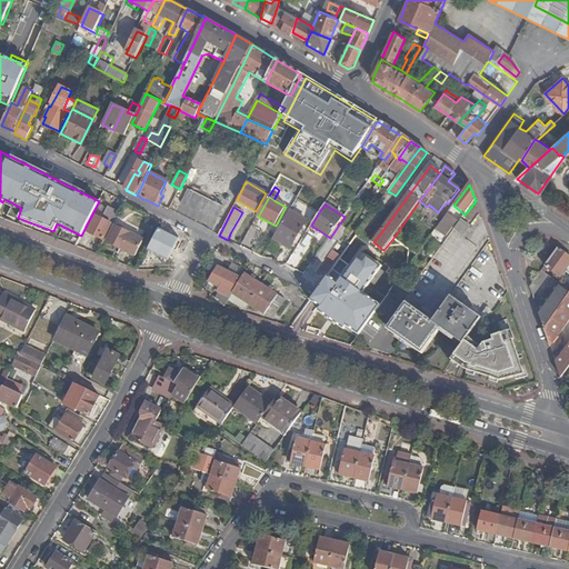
[(290,211),(273,239),(289,249),(306,221),(290,211)]
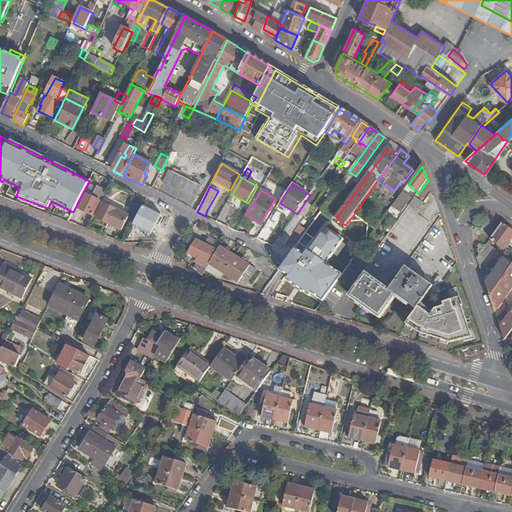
[(79,208),(92,215),(100,202),(93,198),(94,195),(88,191),(79,208)]
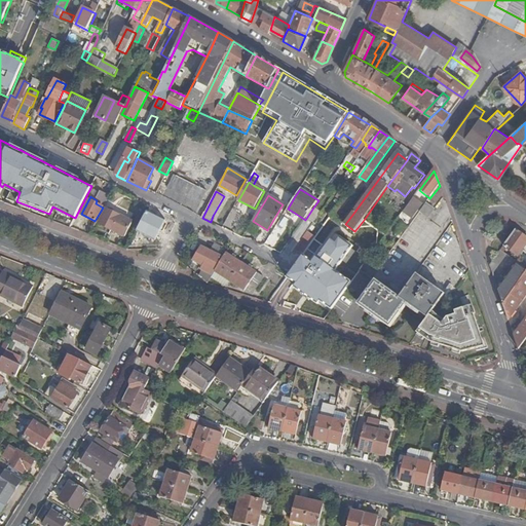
[(419,209),(411,201),(408,205),(416,213),(419,209)]
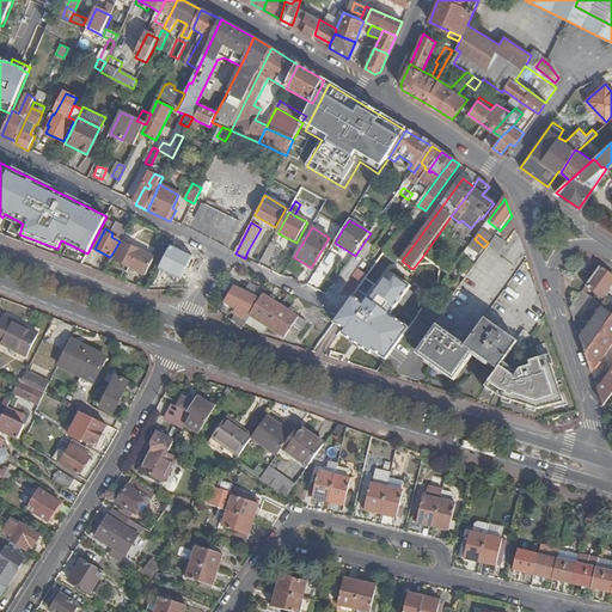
[(506,245),(496,236),(489,246),(499,254),(506,245)]
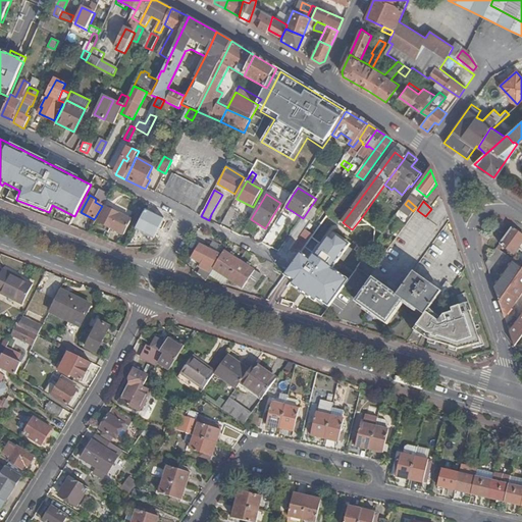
[(107,204),(98,222),(124,235),(134,217),(107,204)]
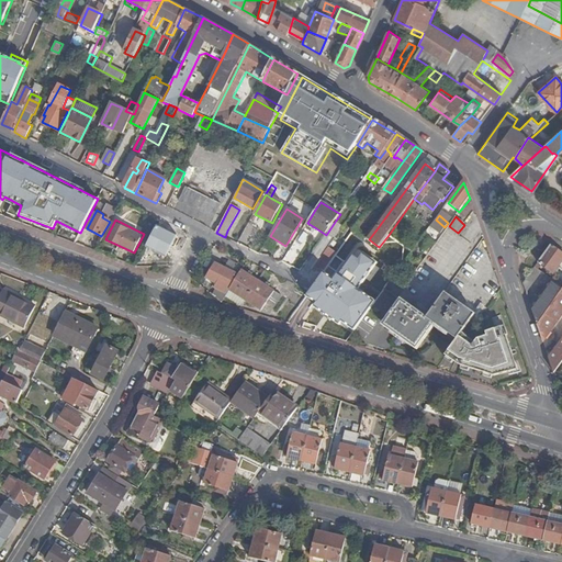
[(250,243),(261,225),(251,220),(242,236),(250,243)]
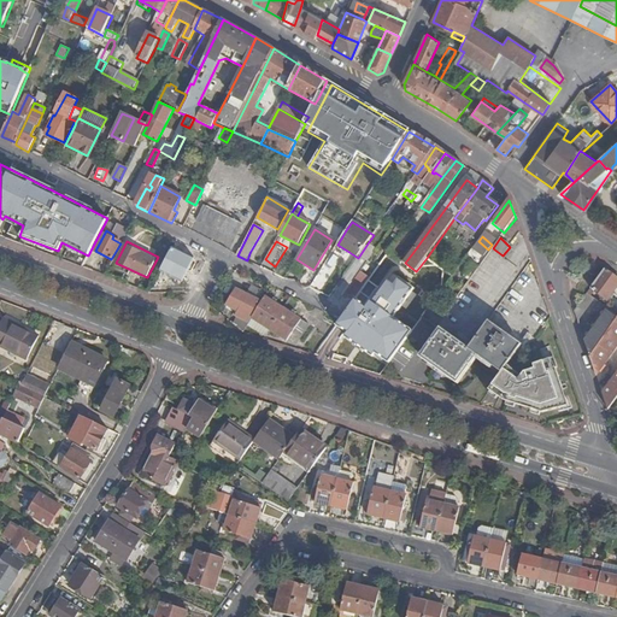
[(358,258),(345,276),(354,282),(362,272),(376,250),(368,244),(358,258)]
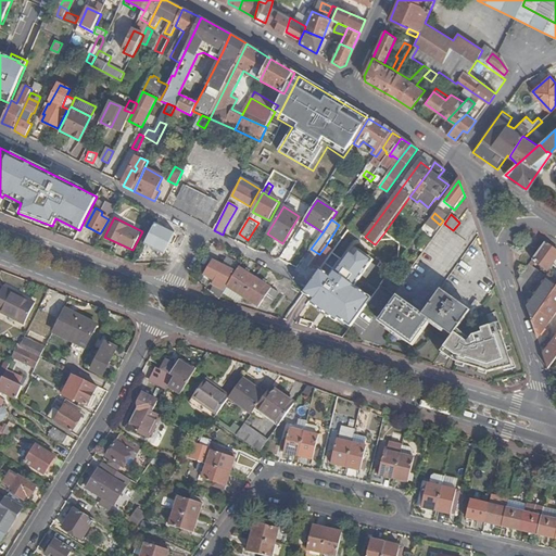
[(313,226),(304,220),(301,226),(310,232),(313,226)]
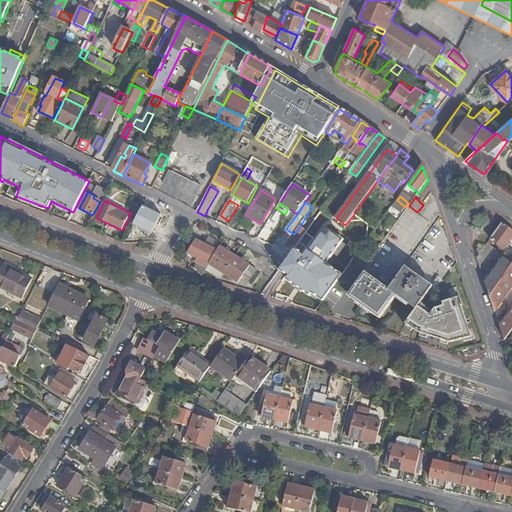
[(141,230),(149,233),(151,230),(153,231),(162,215),(146,207),(138,224),(142,226),(141,230)]
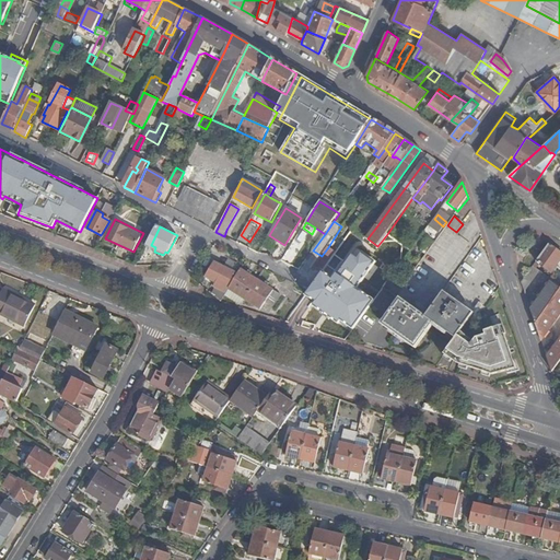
[(368,238),(364,236),(353,229),(345,242),(369,259),(377,246),(368,238)]
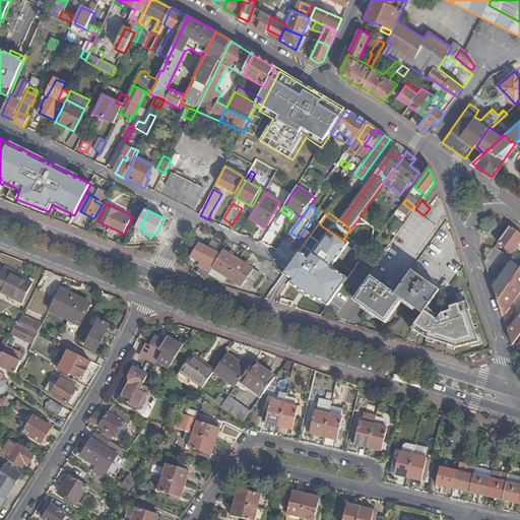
[(374,245),(382,234),(360,217),(351,228),(374,245)]
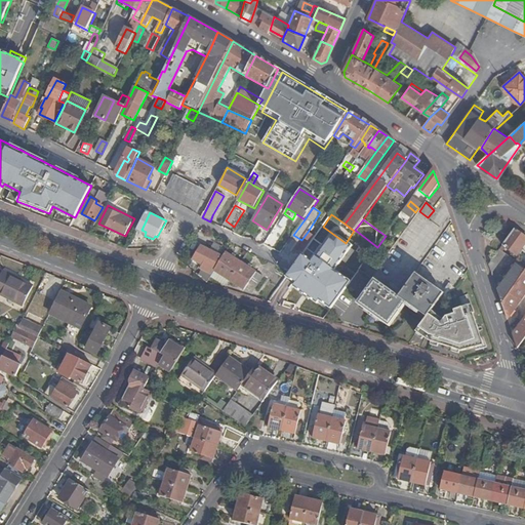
[(518,256),(524,245),(524,236),(515,230),(503,246),(518,256)]
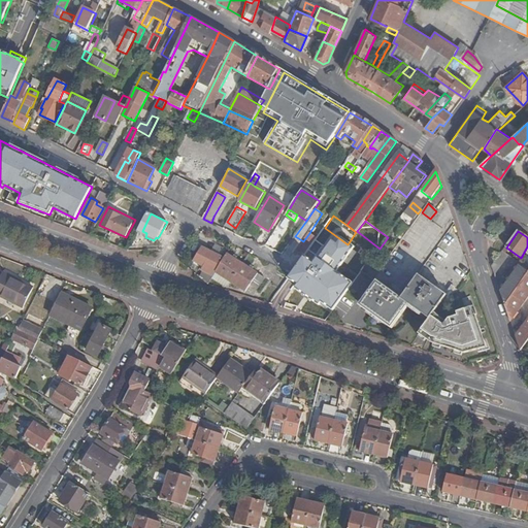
[(297,250),(305,255),(317,238),(309,233),(297,250)]
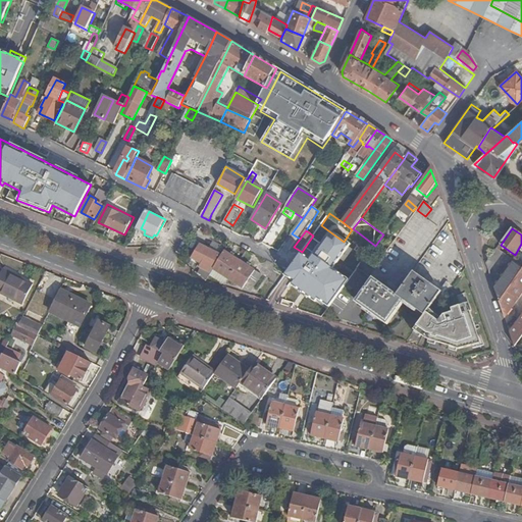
[(283,245),(292,250),(300,239),(292,233),(283,245)]
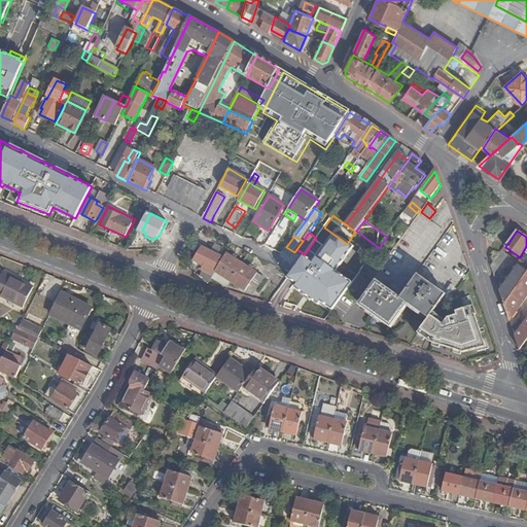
[(211,276),(221,259),(203,248),(196,261),(204,266),(202,271),(211,276)]
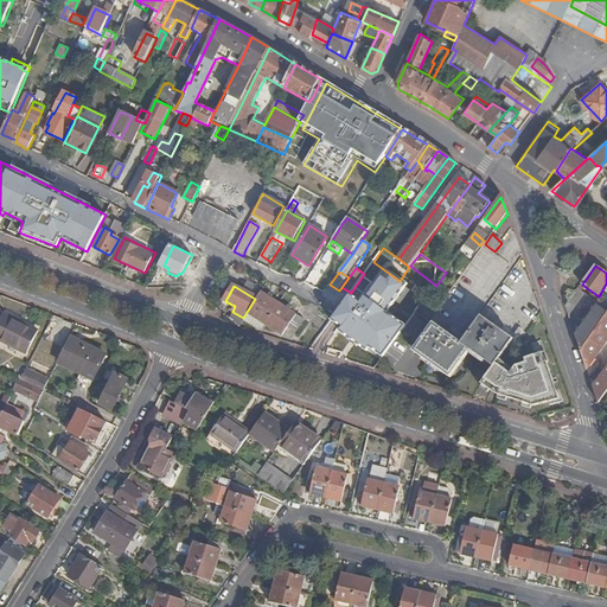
[(342,326),(357,339),(384,302),(366,289),(342,326)]
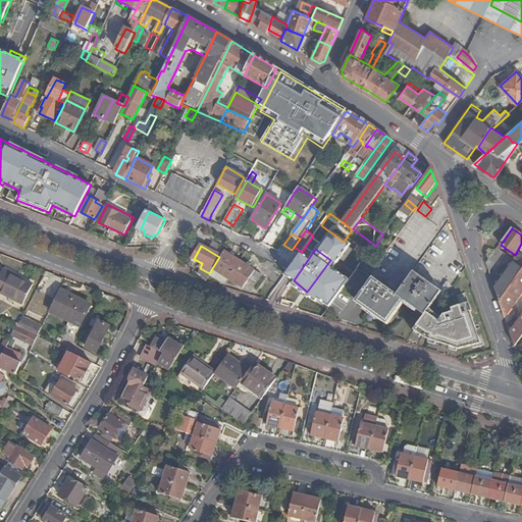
[(307,292),(329,307),(364,260),(365,258),(355,250),(341,268),(330,260),(307,292)]
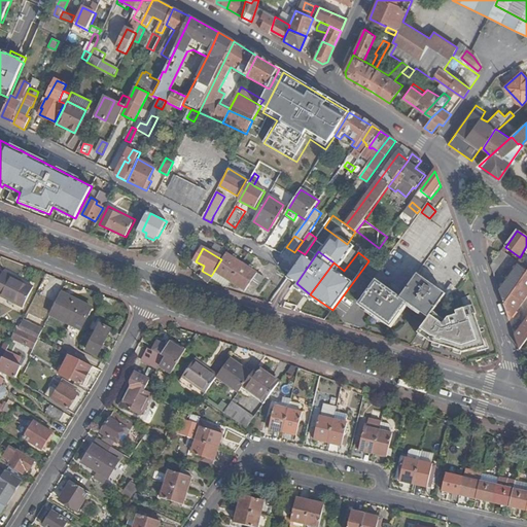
[(490,267),(493,274),(506,256),(501,252),(490,267)]
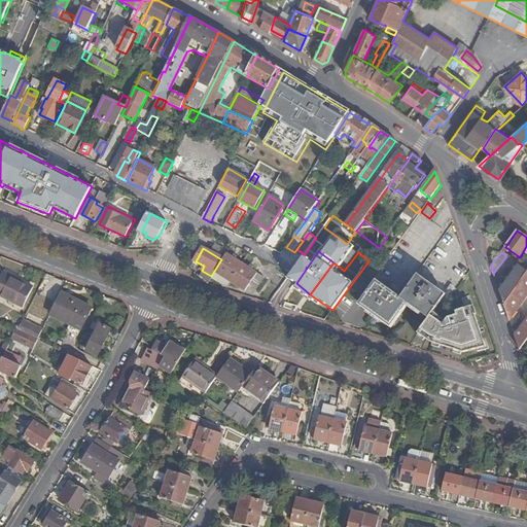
[(233,257),(226,254),(216,272),(231,281),(242,264),(236,259),(233,257)]
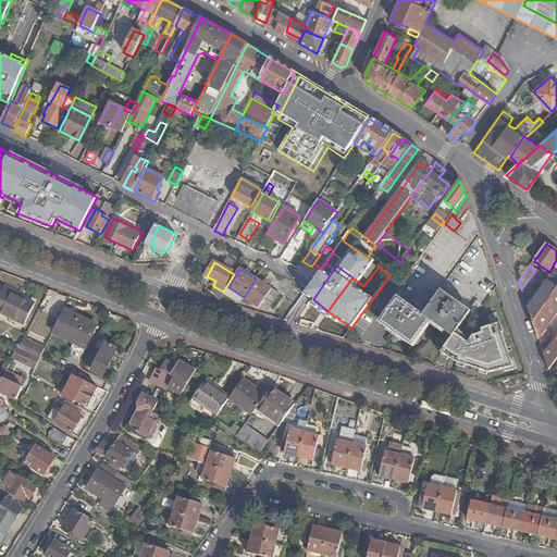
[(265,285),(256,279),(244,297),(260,308),(264,301),(271,306),(280,295),(269,288),(265,285)]
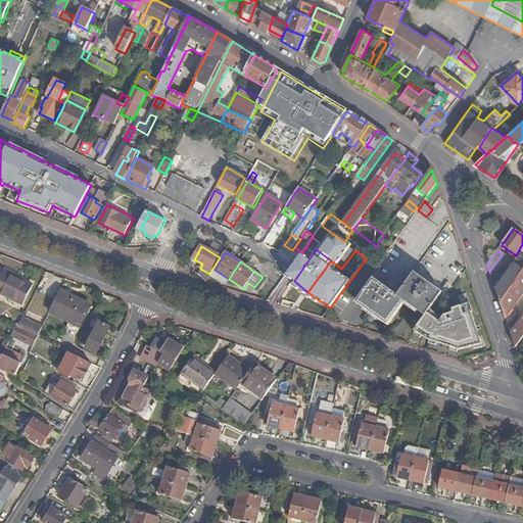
[(494,285),(500,301),(511,287),(522,270),(512,262),(505,270),(502,268),(497,274),(501,277),(494,285)]
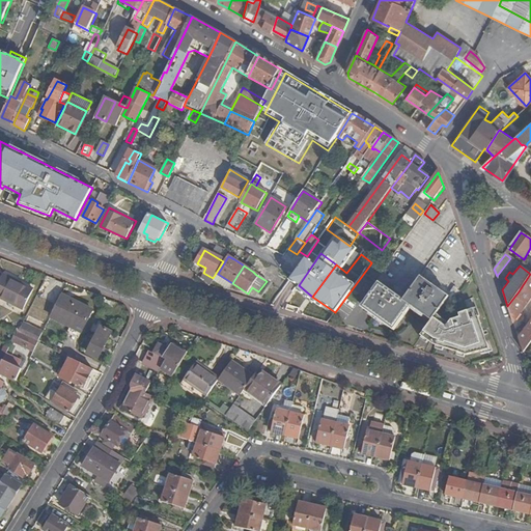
[(530,273),(530,274),(519,291),(507,306),(513,324),(528,302),(530,298),(530,273)]
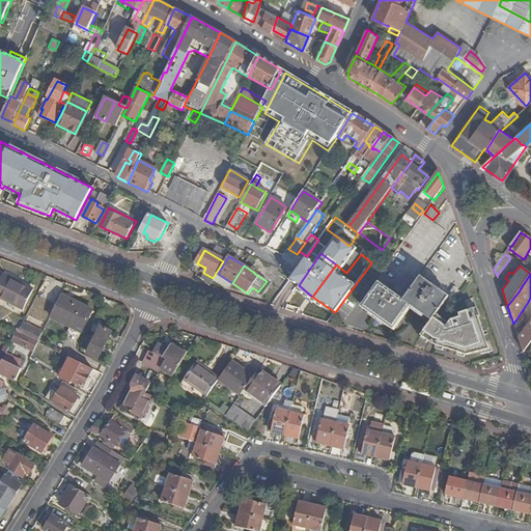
[(215,279),(229,289),(232,283),(218,274),(215,279)]
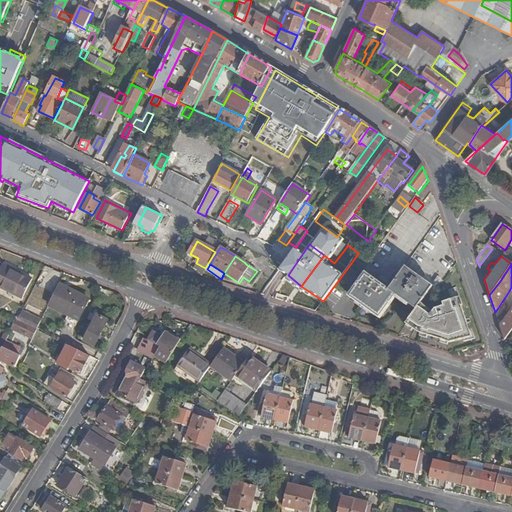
[(0,270),(0,287),(22,299),(32,279),(3,265),(0,270)]
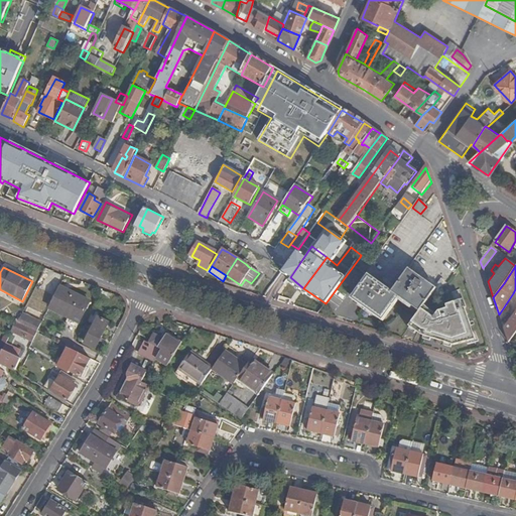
[(432,287),(408,270),(393,292),(401,297),(419,311),(434,288),(432,287)]
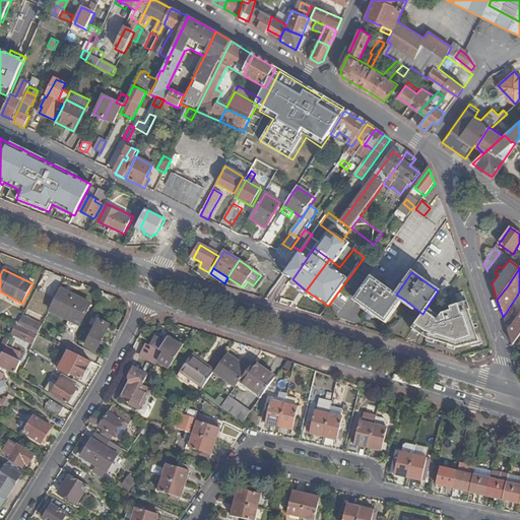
[(355,302),(386,323),(404,300),(396,295),(394,296),(372,279),(355,302)]
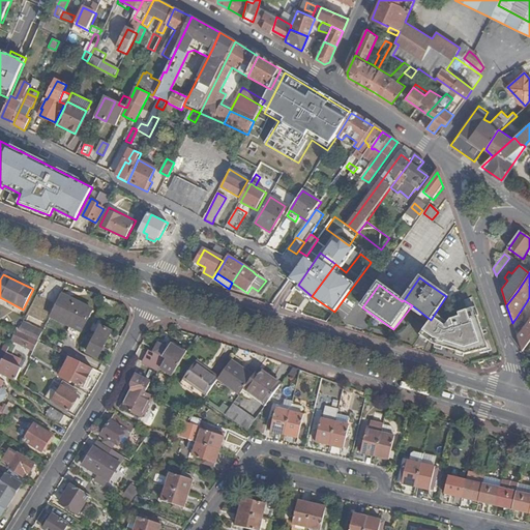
[(449,298),(455,290),(451,287),(444,295),(446,296),(449,298)]
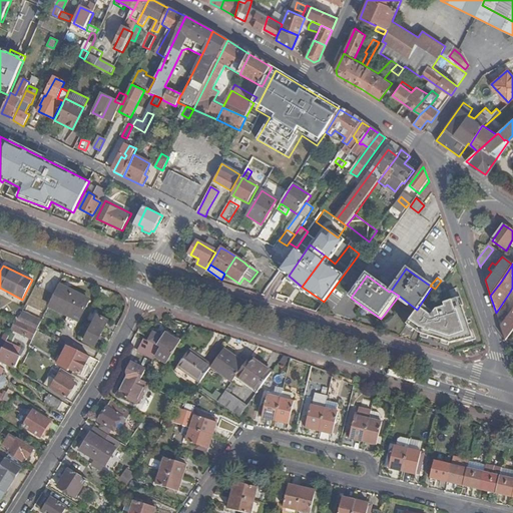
[(89,301),(59,286),(48,307),(67,317),(79,322),(89,301)]
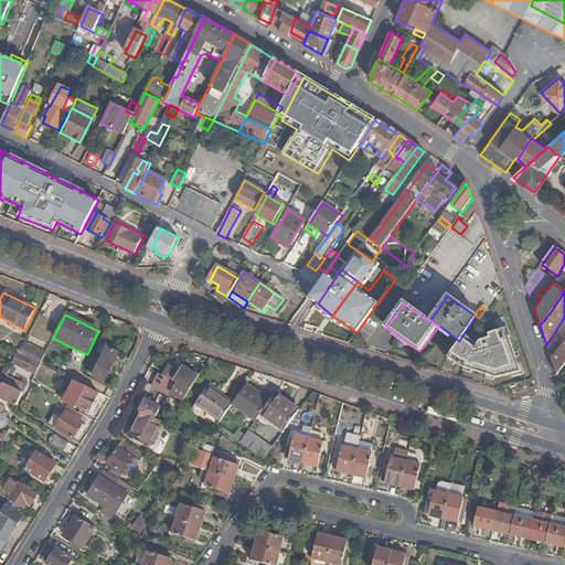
[(511,324),(493,330),(493,333),(488,337),(481,344),(467,336),(450,356),(466,366),(501,376),(528,369),(511,324)]
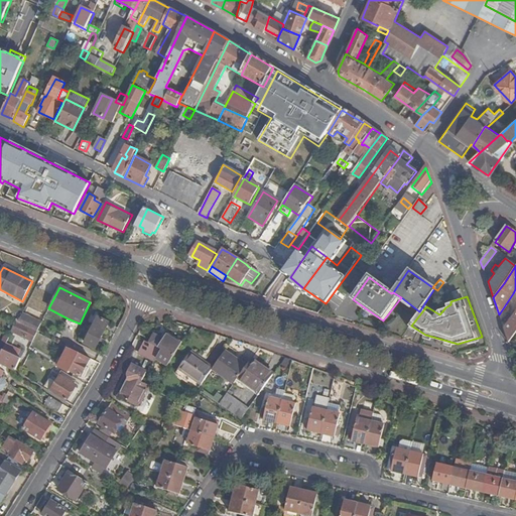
[(515,312),(508,325),(504,329),(509,343),(515,333),(515,312)]
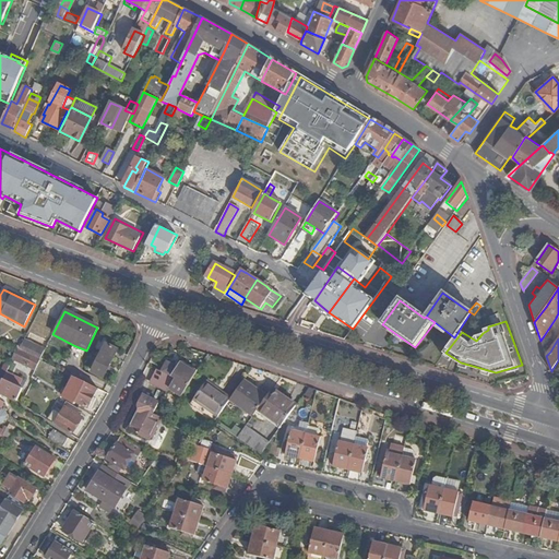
[(45,349),(24,340),(19,349),(39,360),(45,349)]
